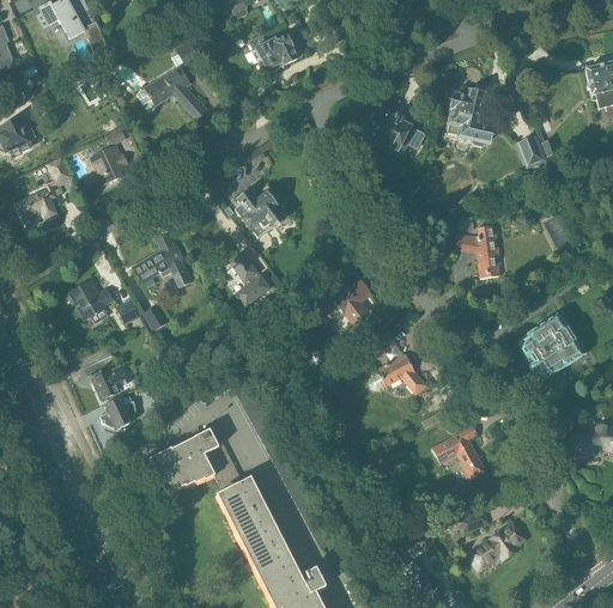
[(70,36),(84,28),(70,0),(56,0),(53,2),(52,0),(48,0),(38,5),(40,6),(41,5),(49,22),(60,17),(70,36)]
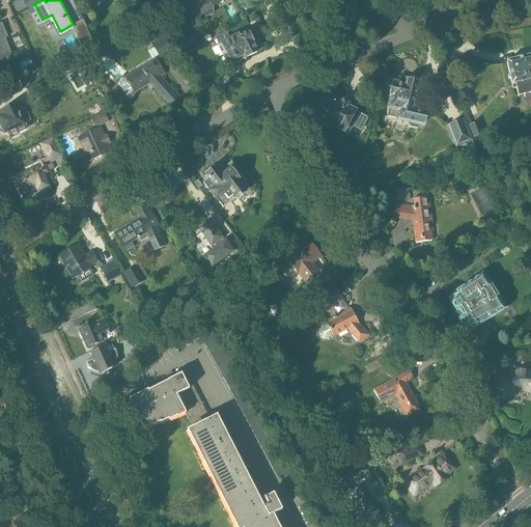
[(190,2),(192,5),(198,3),(201,10),(214,4),(212,0),(193,0),(190,2)]
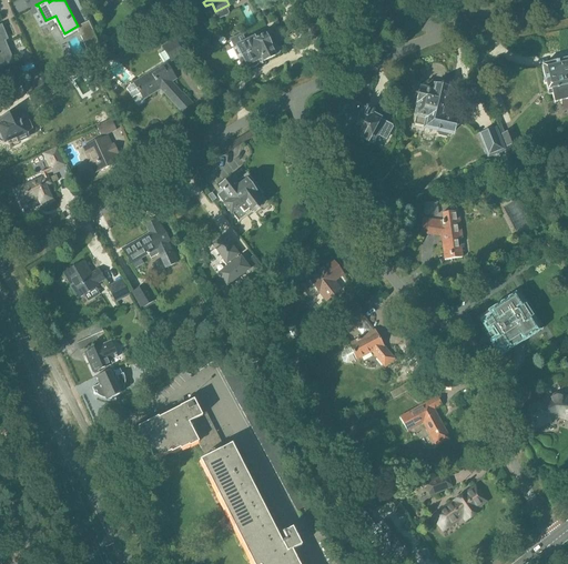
[(159,16),(153,19),(156,26),(163,22),(159,16)]
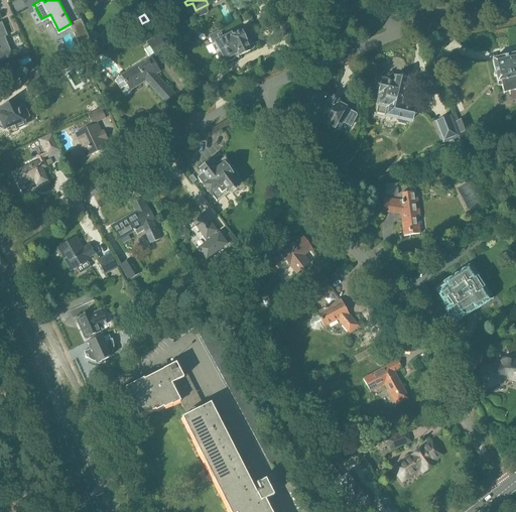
[(2,20),(0,20),(0,58),(13,53),(4,33),(7,31),(2,20)]
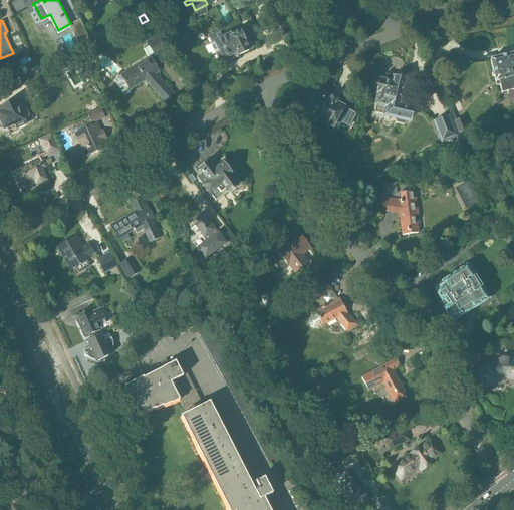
[(90,38),(83,23),(72,28),(79,43),(90,38)]
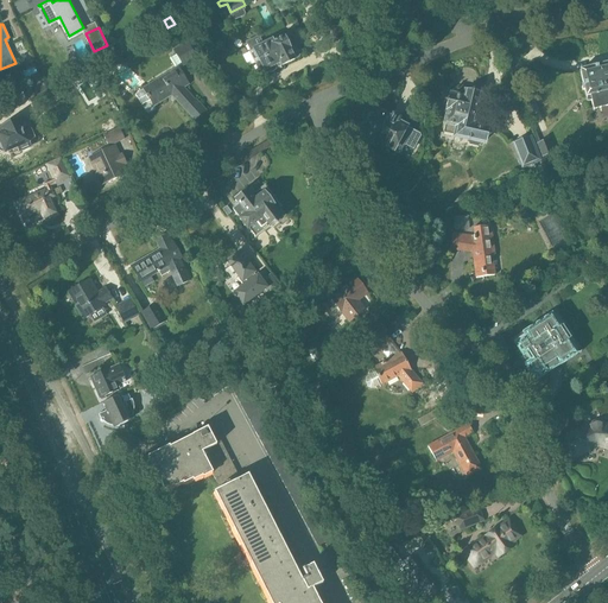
[(298,54),(301,50),(297,43),(293,42),(292,40),(297,38),(291,27),(283,32),(284,33),(274,38),(273,36),(263,42),(259,36),(255,37),(254,35),(246,39),(255,58),(260,69),(263,68),(263,70),(266,68),(266,69),(298,54)]
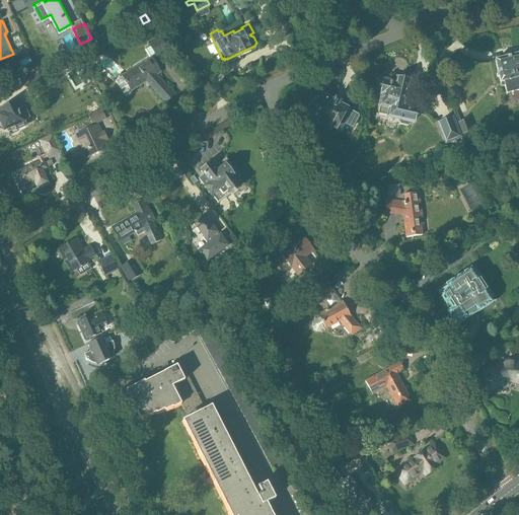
[(157,52),(167,45),(160,32),(149,39),(157,52)]
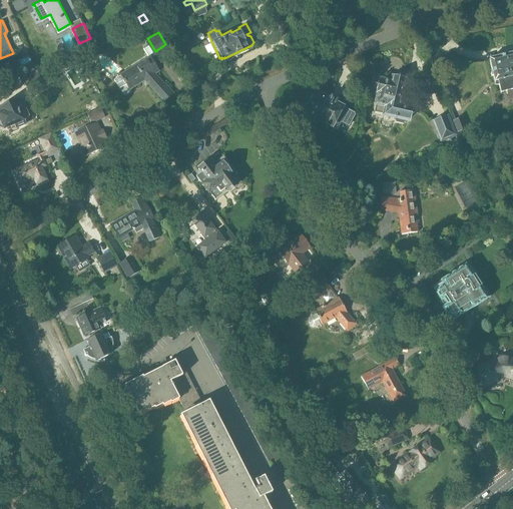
[(501,88),(502,88),(512,85),(512,49),(489,55),(493,69),(491,69),(491,72),(493,71),(496,81),(499,80),(501,88)]
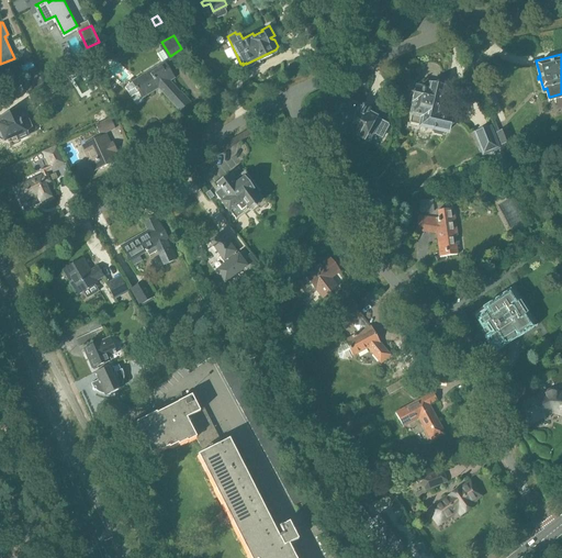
[(133,78),(125,82),(131,92),(139,88),(143,93),(159,82),(180,107),(190,98),(181,88),(180,89),(169,77),(175,74),(165,58),(133,78)]
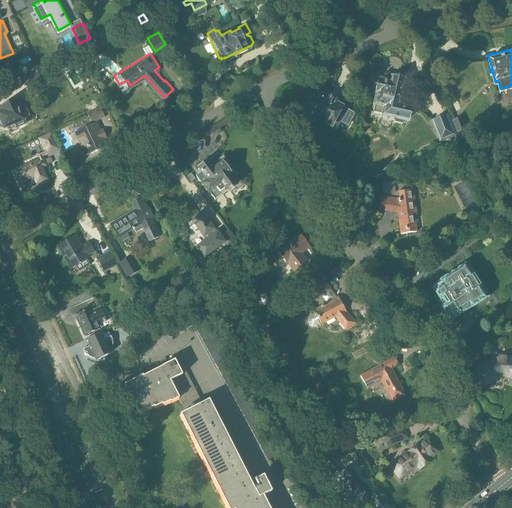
[(28,88),(42,80),(39,73),(24,80),(28,88)]
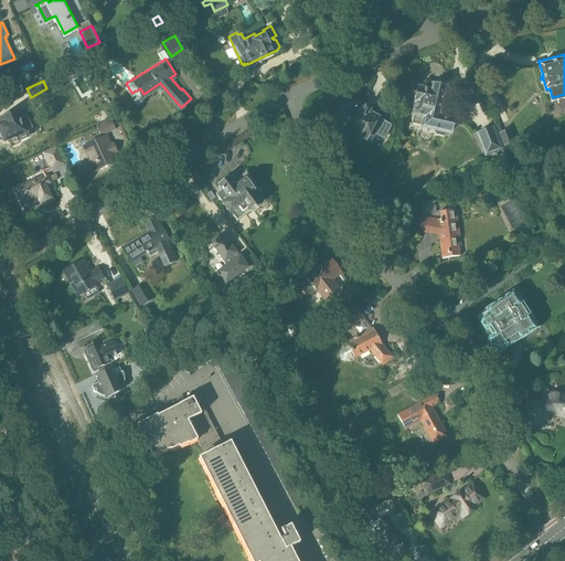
[(443,85),(433,83),(430,85),(424,83),(420,85),(419,88),(416,88),(415,94),(418,95),(412,120),(436,126),(437,130),(445,131),(447,128),(450,129),(454,115),(439,112),(445,90),(443,85)]
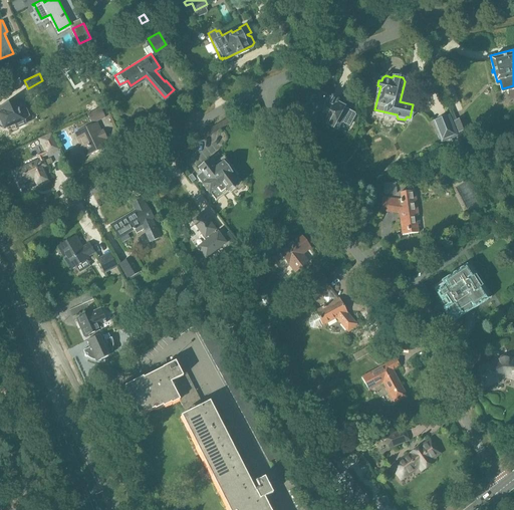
[(338,126),(341,119),(349,122),(355,111),(351,109),(352,108),(349,107),(349,106),(336,99),(337,97),(336,95),(333,94),(332,94),(331,96),(328,95),(329,94),(324,92),(324,93),(319,90),(317,90),(313,98),(310,99),(305,108),(311,111),(310,112),(311,113),(312,116),(315,118),(319,117),(320,118),(320,117),(338,126)]
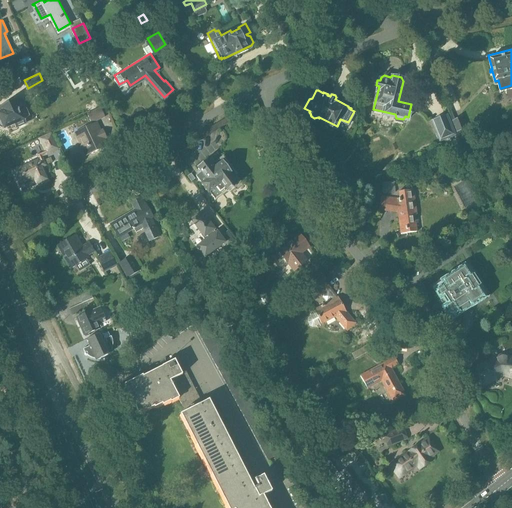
[(0,123),(1,124),(2,124),(3,124),(4,124),(5,124),(5,125),(15,120),(17,123),(26,119),(24,115),(30,112),(22,94),(2,103),(4,107),(0,108),(0,113),(1,116),(0,116),(0,123)]
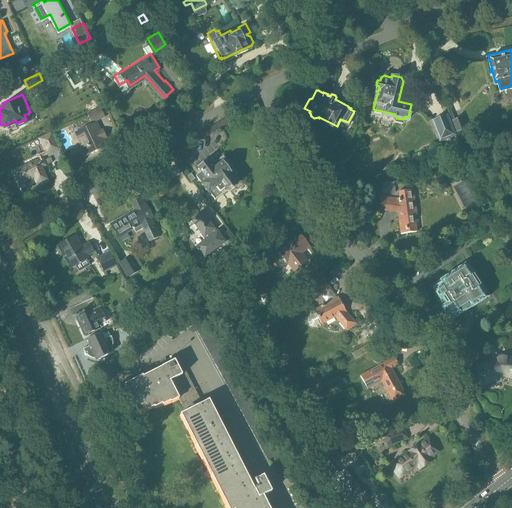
[(87,110),(91,120),(105,114),(100,104),(87,110)]
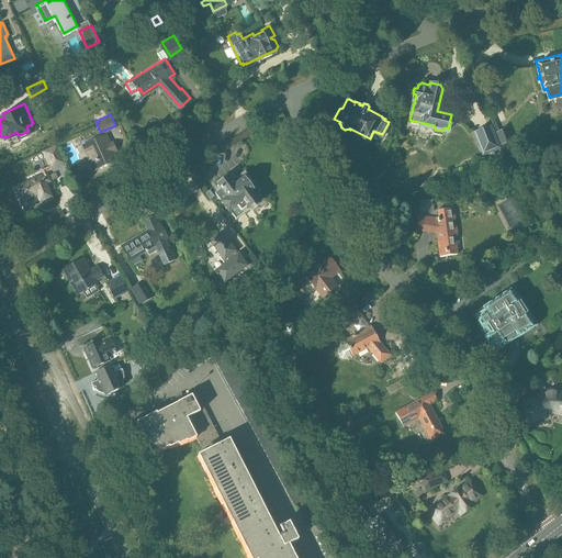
[(491,124),(475,130),(480,142),(486,140),(490,147),(498,144),(491,124)]
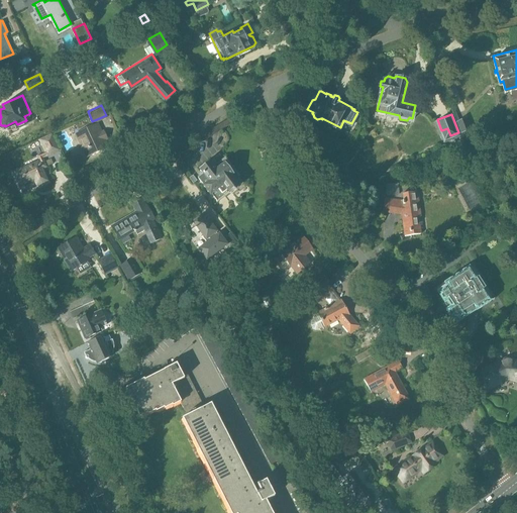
[(456,119),(460,130),(471,126),(467,115),(456,119)]
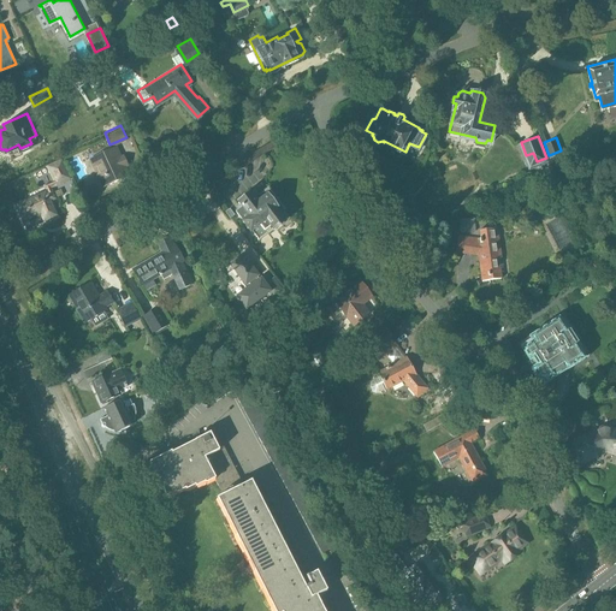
[(110,181),(129,171),(116,143),(92,155),(100,175),(106,172),(110,181)]
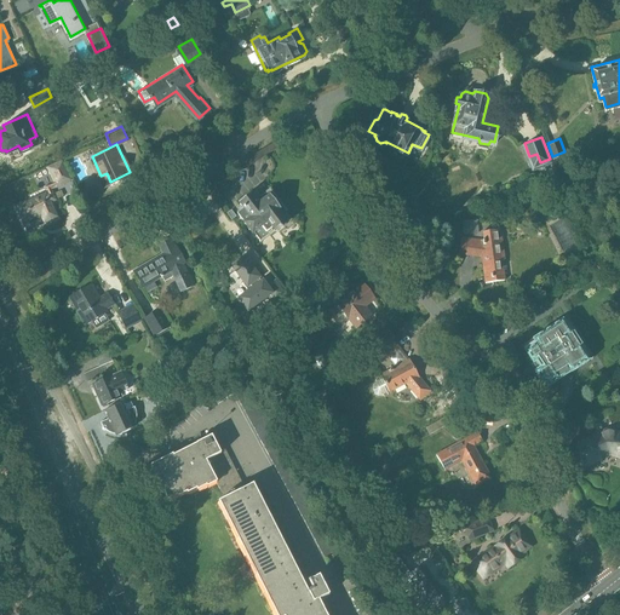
[(56,196),(52,187),(73,177),(62,155),(46,162),(53,179),(45,183),(47,189),(17,202),(24,218),(41,210),(45,218),(57,213),(51,197),(56,196)]
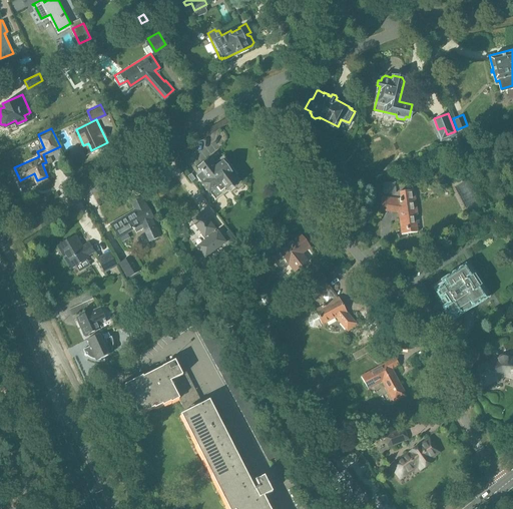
[(202,168),(197,172),(203,180),(202,181),(209,189),(216,183),(220,188),(221,188),(226,184),(228,188),(237,181),(229,171),(231,169),(230,168),(223,159),(214,165),(208,157),(199,164),(202,168)]
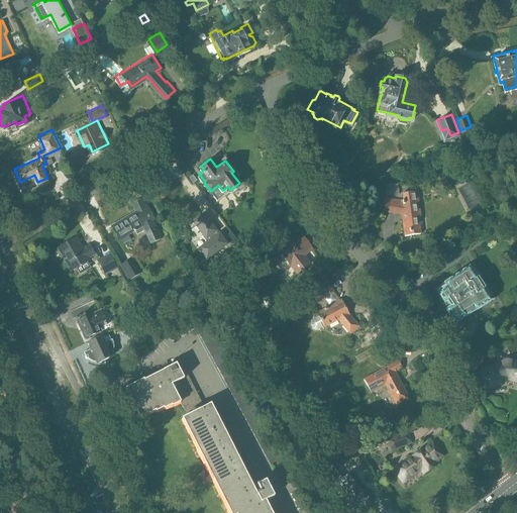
[(405,232),(421,230),(419,213),(421,213),(417,188),(403,190),(403,197),(385,195),(384,208),(402,211),(405,232)]
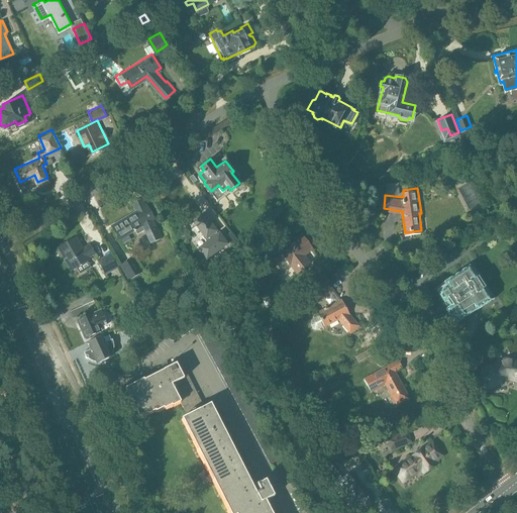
[(128,214),(112,223),(120,236),(128,231),(135,227),(135,228),(137,231),(144,227),(150,240),(162,235),(157,223),(143,195),(133,200),(138,210),(138,211),(136,212),(135,211),(129,214),(128,214)]
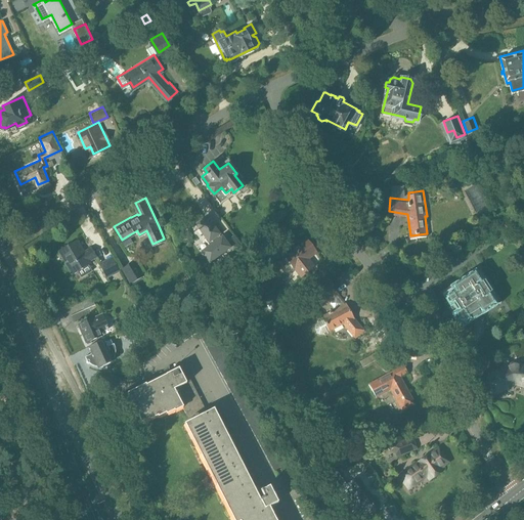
[(284,208),(268,218),(274,228),(290,219),(284,208)]
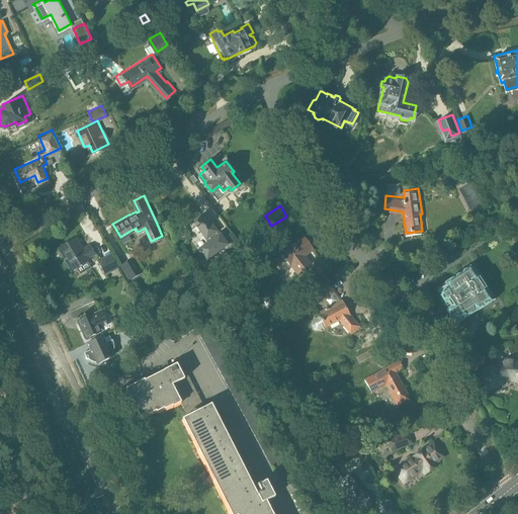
[(217,228),(204,211),(194,219),(206,236),(208,234),(211,238),(199,246),(206,256),(227,242),(230,247),(237,242),(230,232),(224,237),(220,232),(218,233),(214,230),(217,228)]
